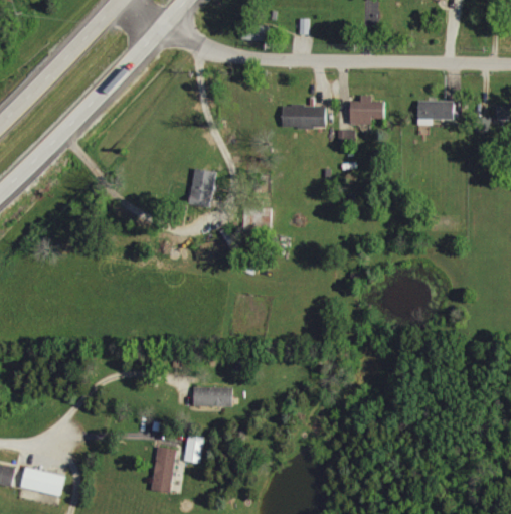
[(350,103),(350,125),(372,125),(372,120),(384,121),(384,103),(371,103),(371,97),(360,97),(360,103),(350,103)]
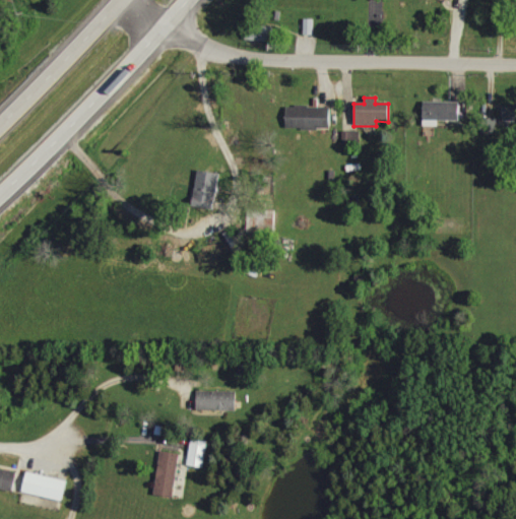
[(422,127),(437,127),(437,122),(457,122),(458,103),(422,103),(422,127)]
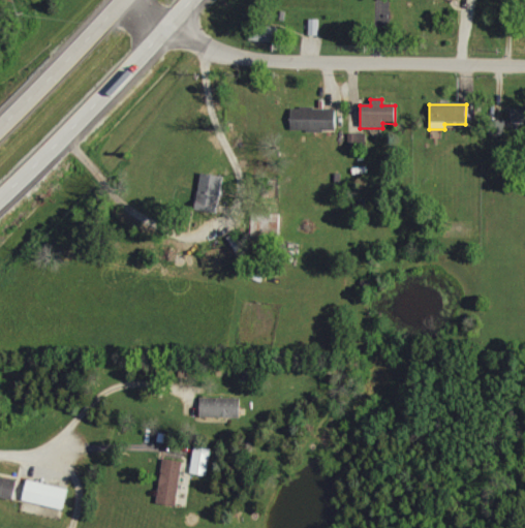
[(524,107),(508,109),(508,125),(524,124),(524,107)]
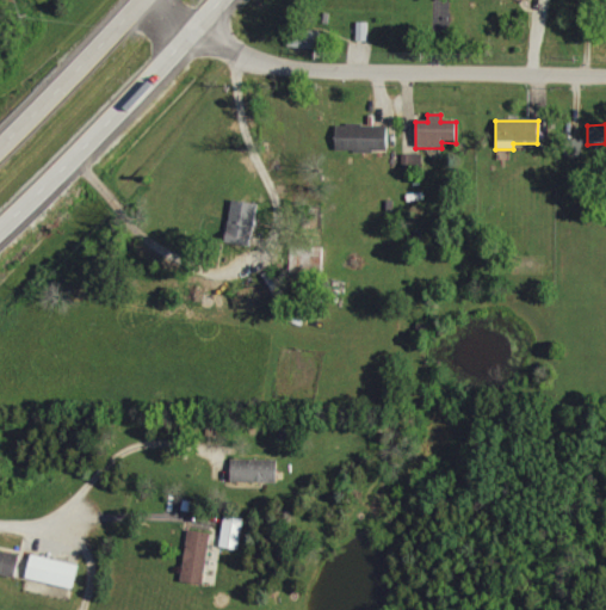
[(333,128),(333,153),(385,152),(385,125),(333,128)]
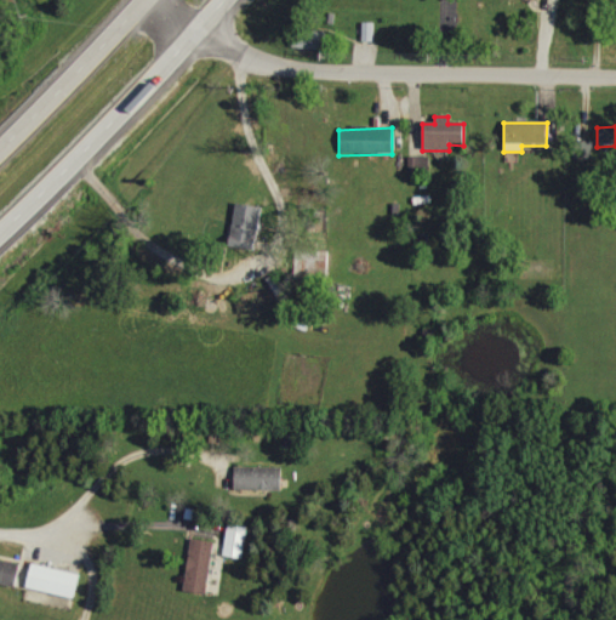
[(406,160),(408,176),(416,176),(415,159),(406,160)]
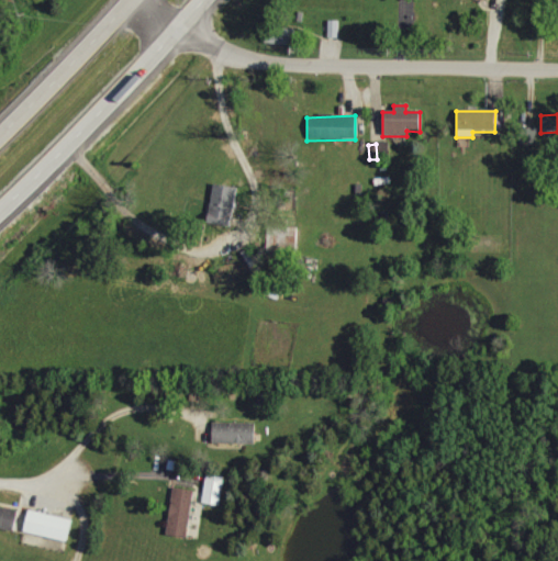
[(236,189),(212,184),(204,223),(229,228),(236,189)]
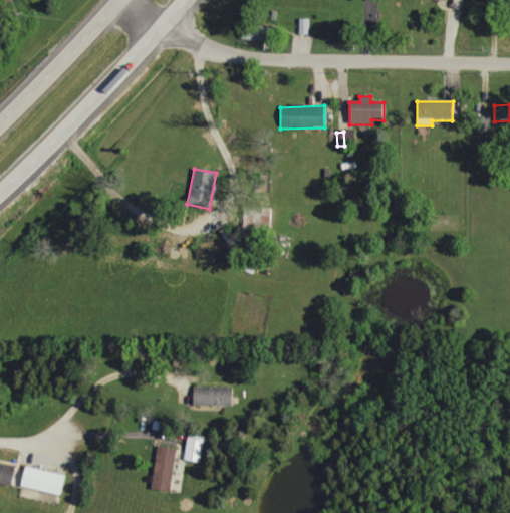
[(232,406),(231,387),(193,387),(193,407),(232,406)]
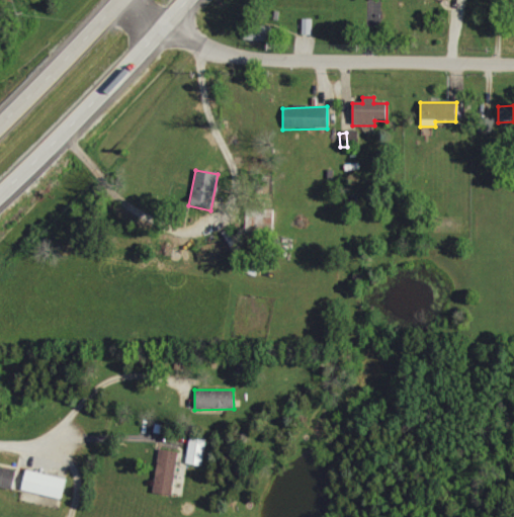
[(184,463),(201,466),(205,439),(188,437),(184,463)]
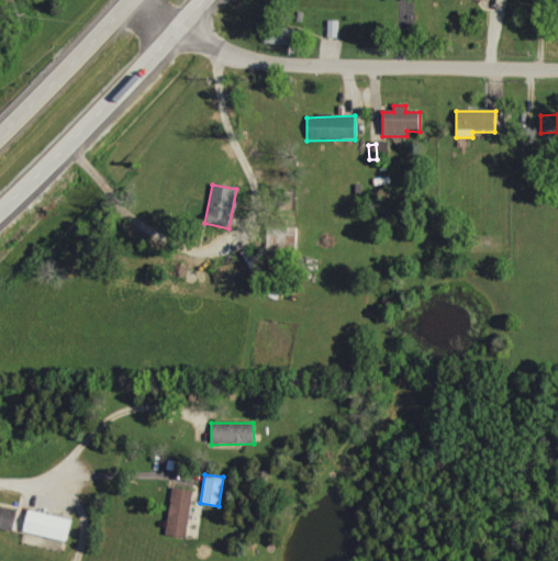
[(164,534),(185,537),(192,491),(171,487),(164,534)]
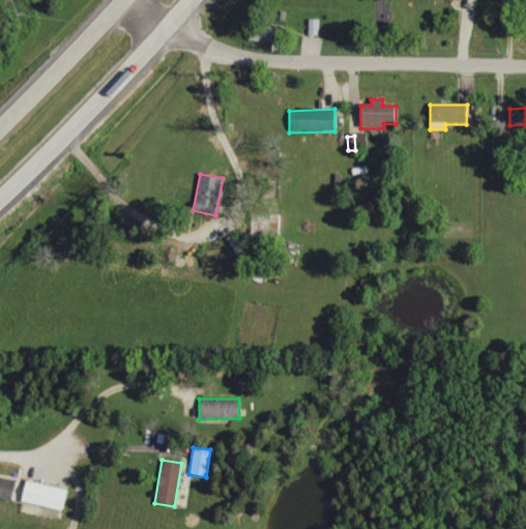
[(0,498),(10,500),(13,479),(0,477),(0,498)]
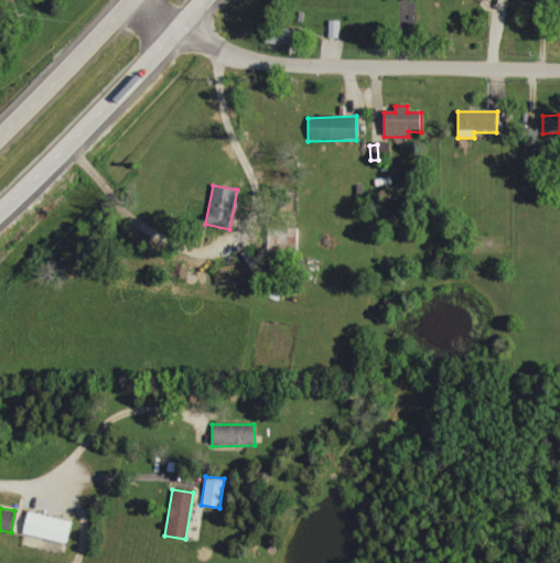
[(71,521),(27,511),(22,534),(65,544),(71,521)]
